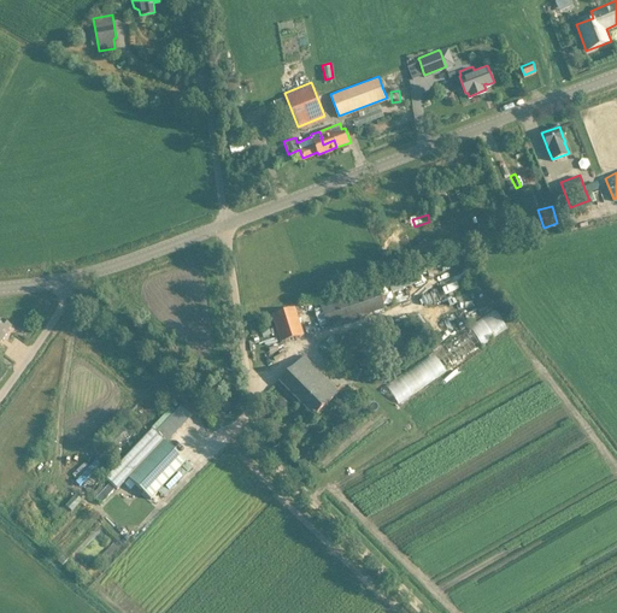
[(436,239),(413,246),(417,254),(439,247),(436,239)]
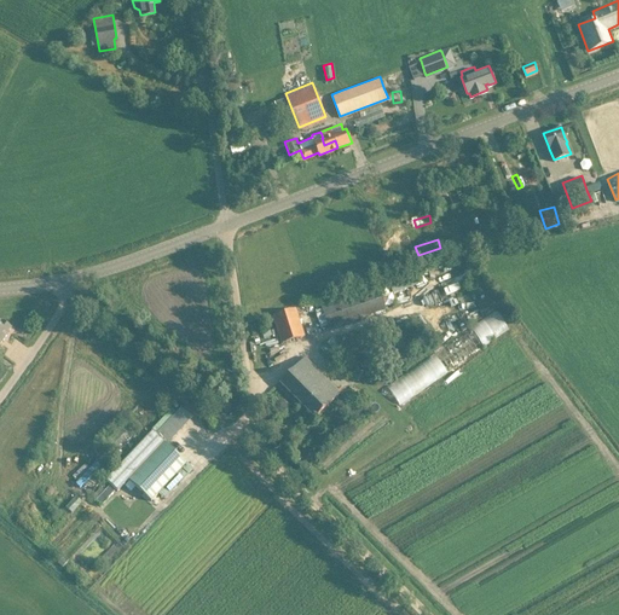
[(446,248),(449,256),(466,253),(463,244),(446,248)]
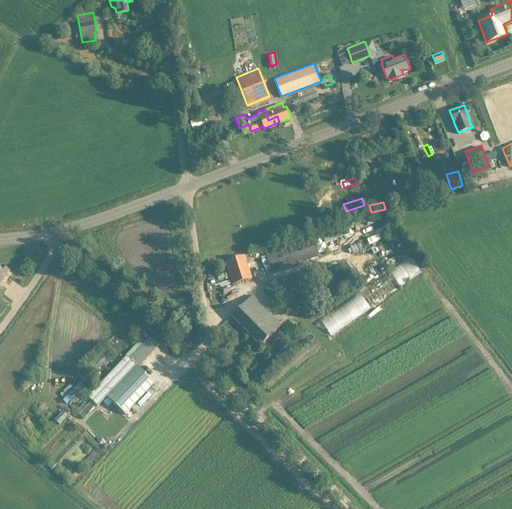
[(322,253),(330,251),(329,246),(349,241),(345,226),(317,234),(322,253)]
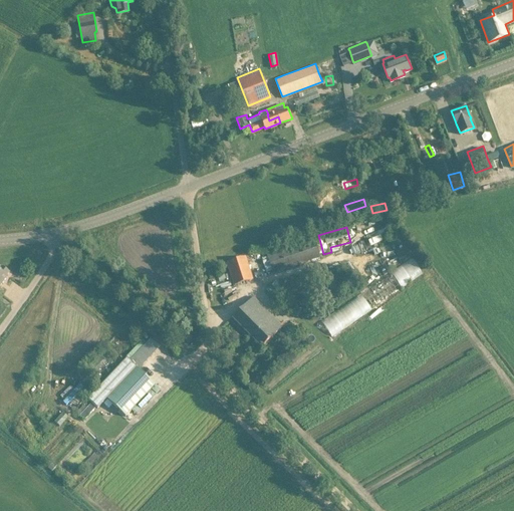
[(273,271),(320,255),(314,237),(267,253),(273,271)]
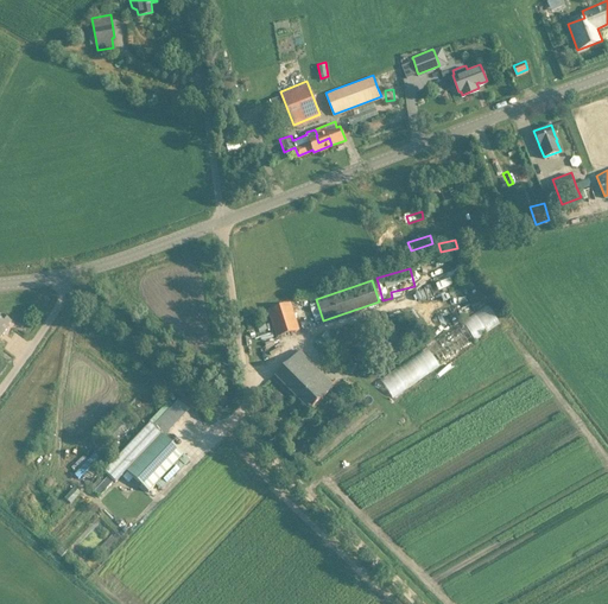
[(267,309),(277,336),(299,328),(290,302),(267,309)]
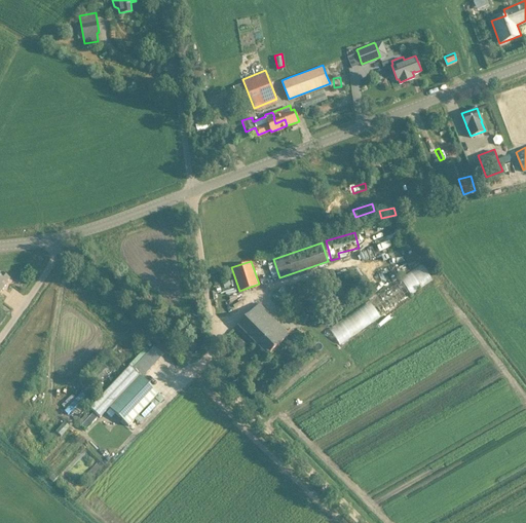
[(340,342),(437,282),(425,263),(400,278),(399,277),(395,281),(398,286),(331,328),(340,342)]
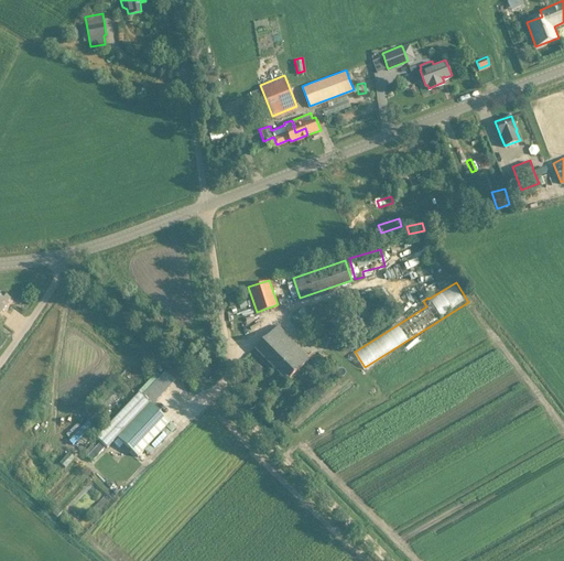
[(0,311),(8,301),(7,301),(11,297),(1,290),(0,291),(0,311)]
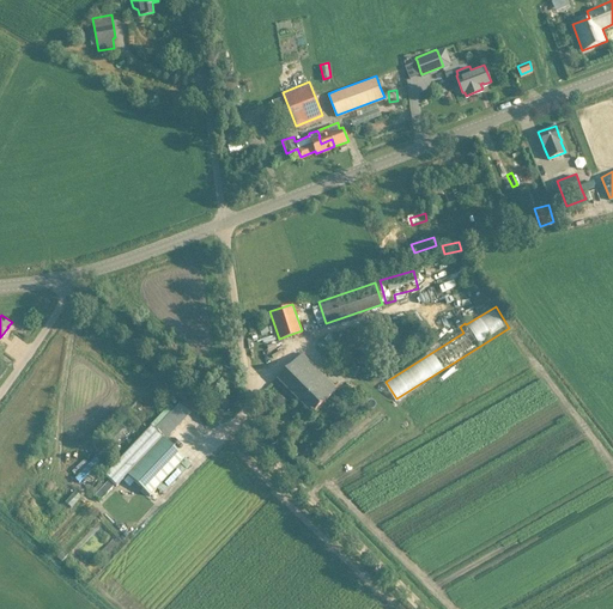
[(375,332),(365,322),(357,330),(366,341),(375,332)]
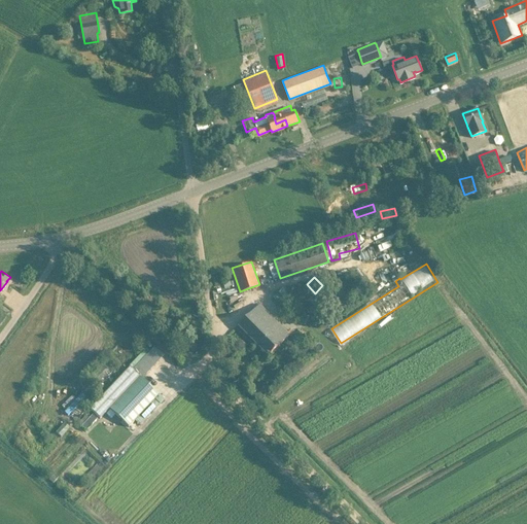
[(286,288),(284,286),(274,295),(289,311),(292,308),(297,312),(315,294),(302,282),(286,288)]
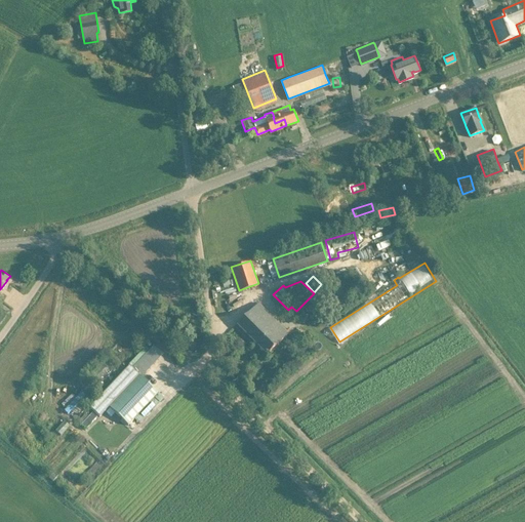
[(335,291),(331,286),(327,289),(330,294),(335,291)]
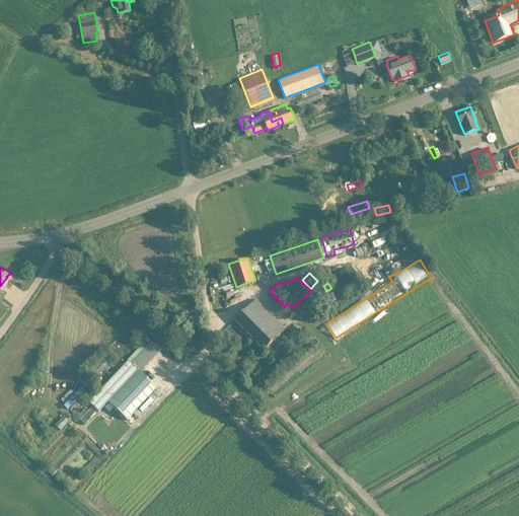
[(264,350),(271,343),(286,327),(264,304),(256,297),(234,319),(264,350)]
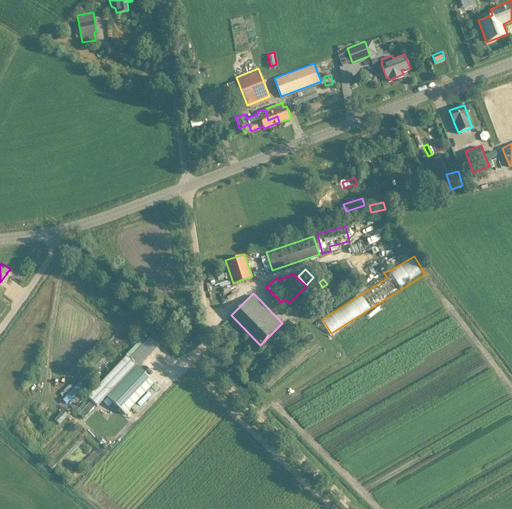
[(103,350),(87,367),(93,373),(109,356),(103,350)]
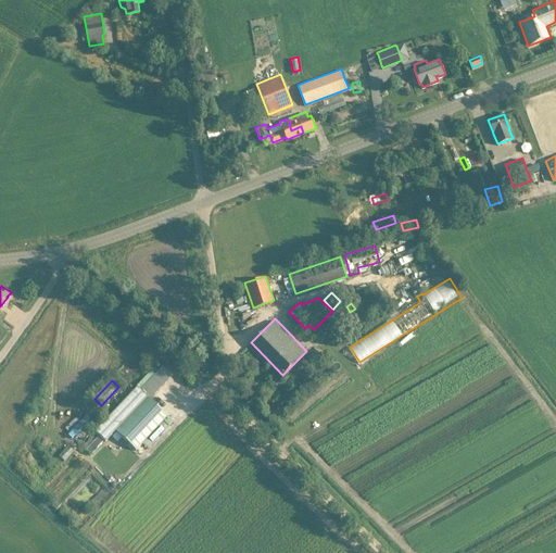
[(146,388),(151,399),(164,391),(159,381),(146,388)]
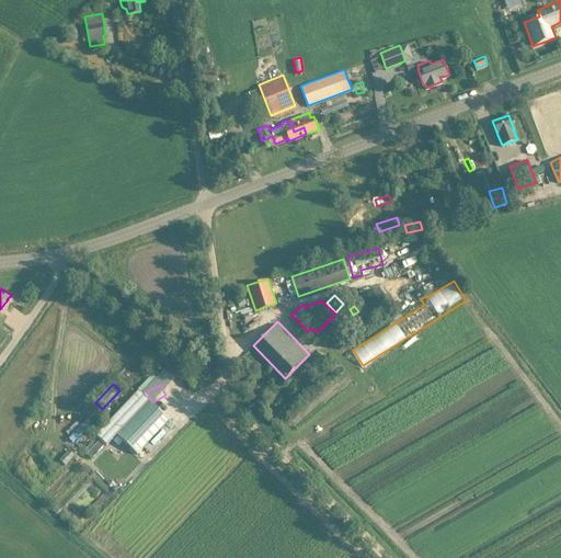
[(117,433),(137,452),(161,426),(169,419),(149,399),(117,433)]
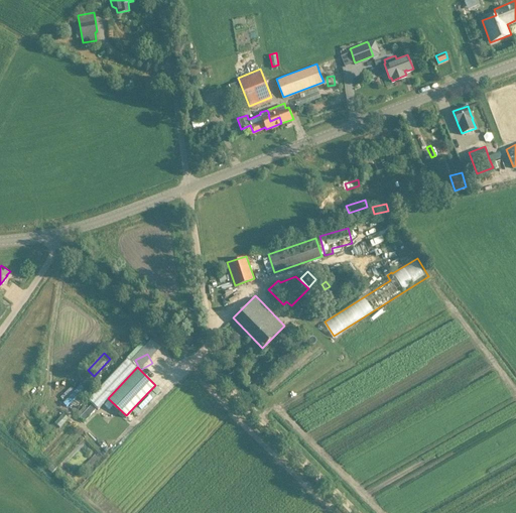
[(155,385),(148,392),(153,397),(160,389),(155,385)]
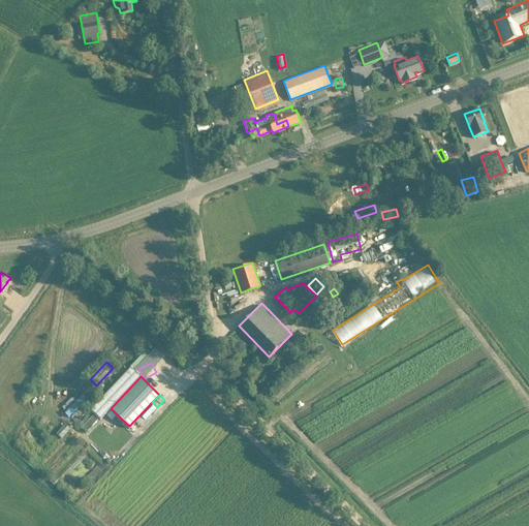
[(75,416),(72,420),(75,423),(82,416),(76,412),(74,415),(75,416)]
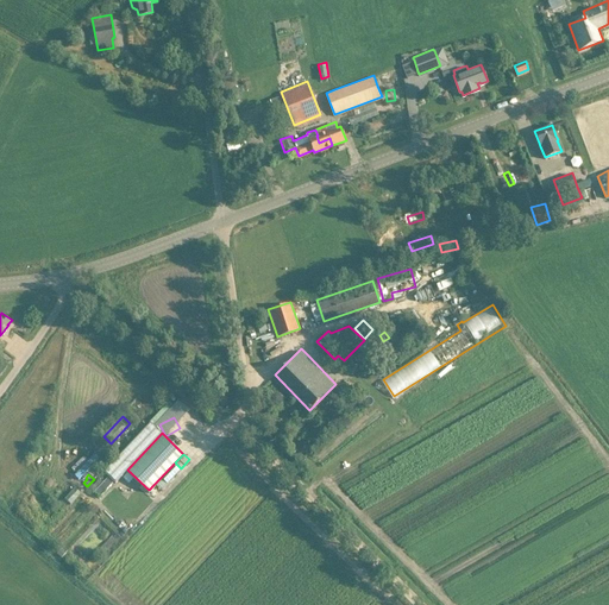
[(99,478),(90,487),(100,496),(113,481),(107,477),(102,481),(99,478)]
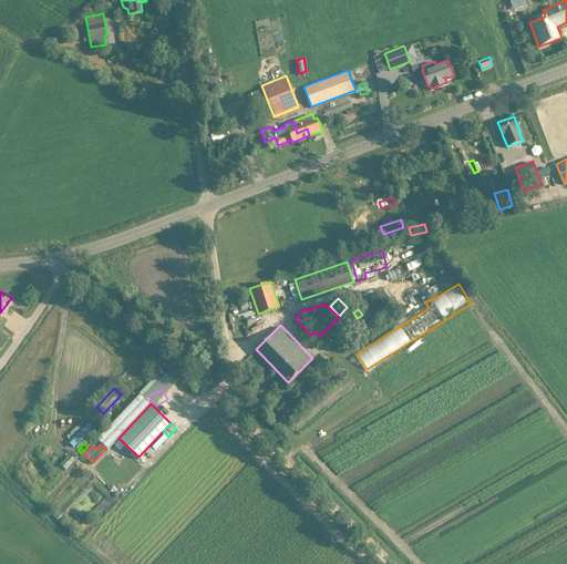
[(74,454),(64,464),(71,470),(80,461),(74,454)]
